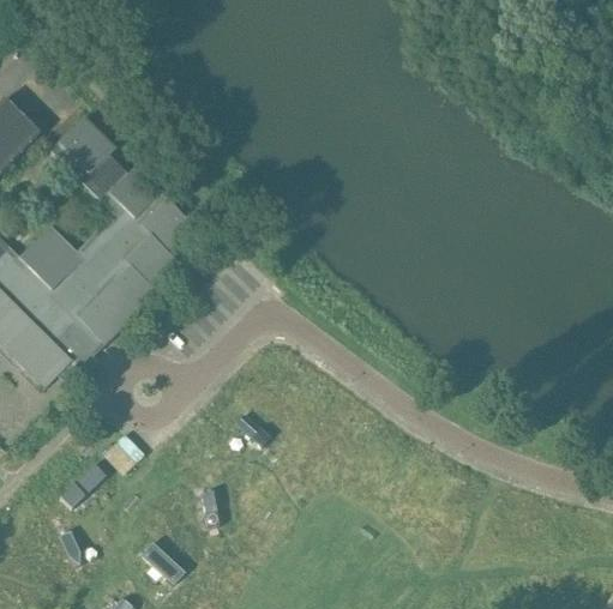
[(70,386),(97,360),(91,353),(102,341),(104,343),(156,290),(151,285),(176,259),(168,249),(193,224),(133,166),(127,172),(108,154),(115,146),(84,116),(50,150),(114,212),(76,251),(50,224),(19,255),(0,236),(0,173),(40,133),(5,97),(0,101),(0,342),(44,386),(58,374),(70,386)]
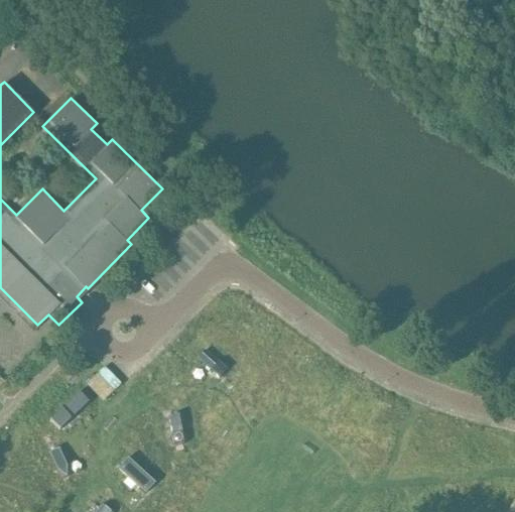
[(207,347),(199,358),(230,383),(239,373),(224,361),(207,347)]
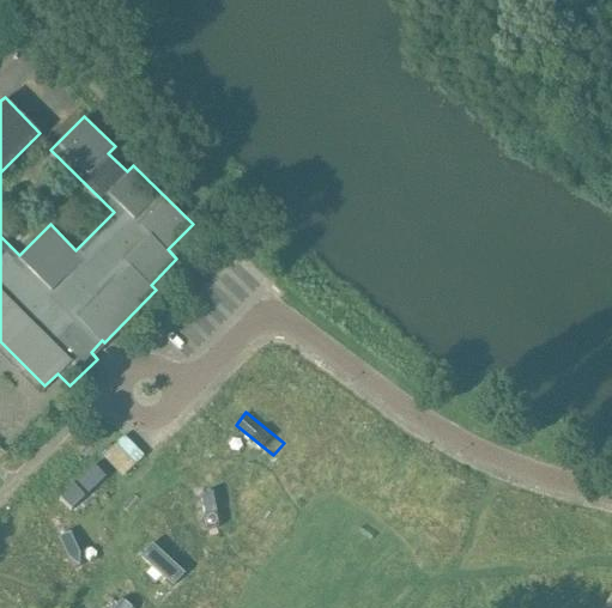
[(125,432),(116,441),(135,461),(145,454),(125,432)]
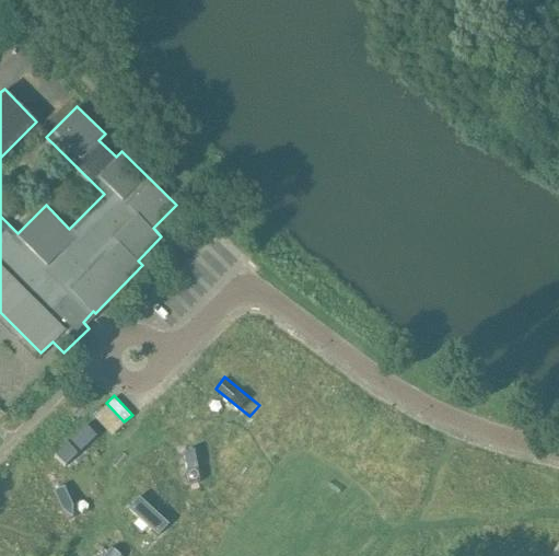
[(124,421),(106,403),(94,413),(113,432),(124,421)]
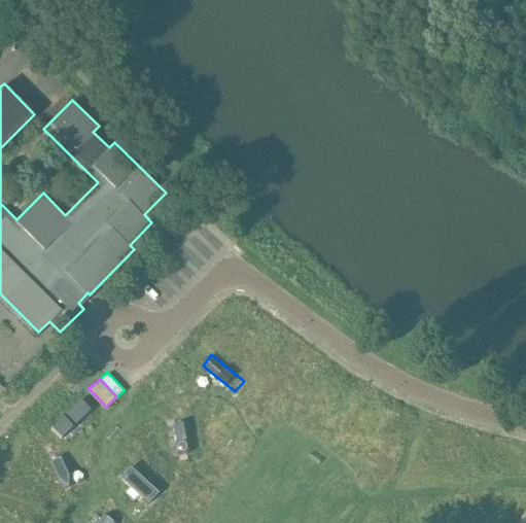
[(77,404),(60,420),(68,429),(86,412),(77,404)]
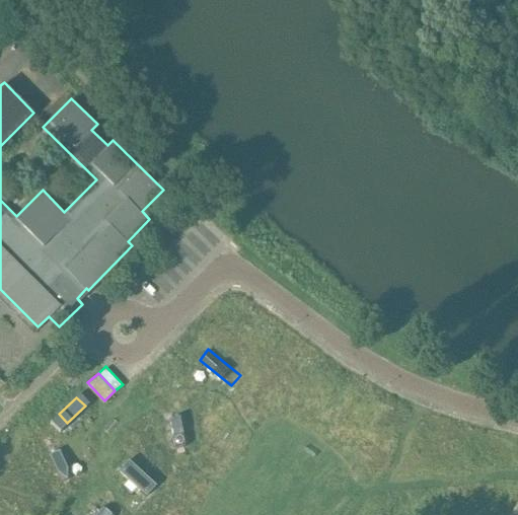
[(53,432),(40,438),(60,483),(73,476),(53,432)]
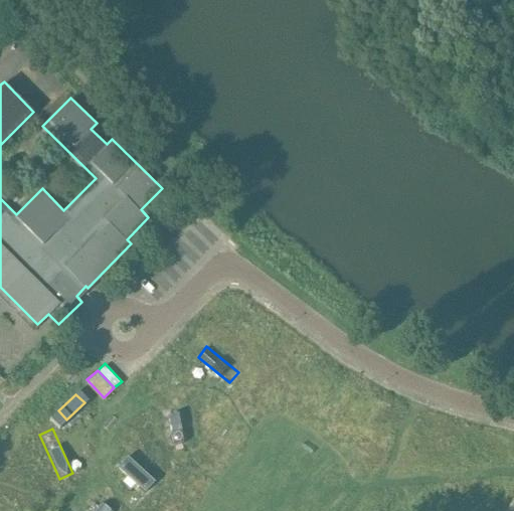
[(128,456),(119,465),(145,490),(154,480),(128,456)]
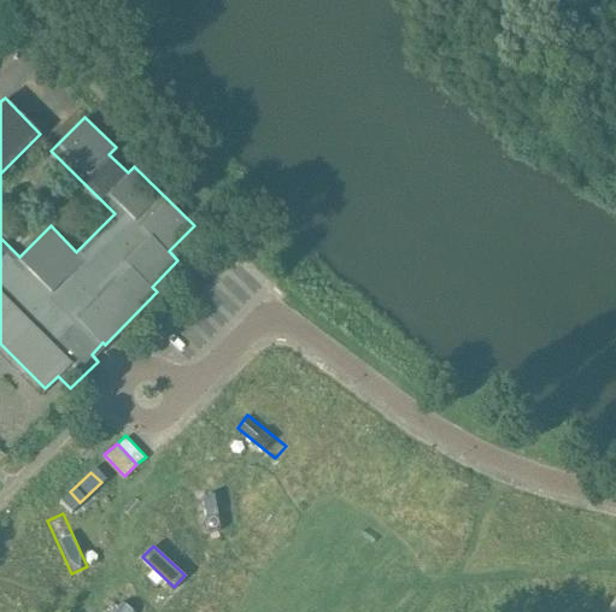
[(122,601),(112,611),(132,611),(133,611),(122,601)]
